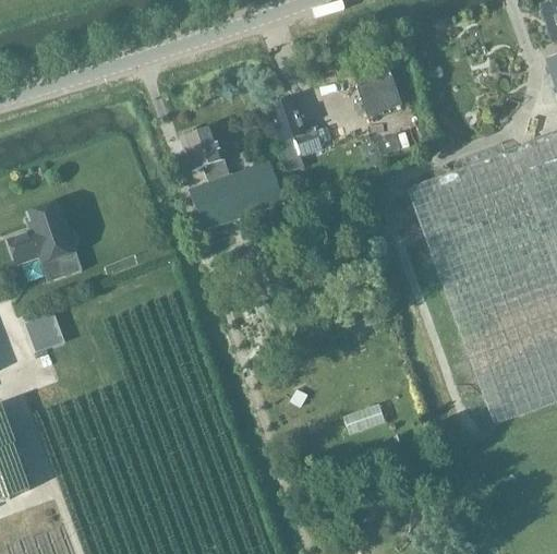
[(548,1),(540,3),(552,40),(556,38),(556,0),(548,0),(548,1)]
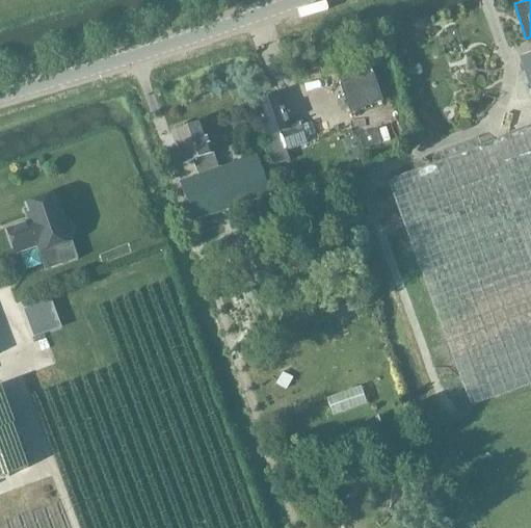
[(530,51),(520,55),(530,89),(530,51)]
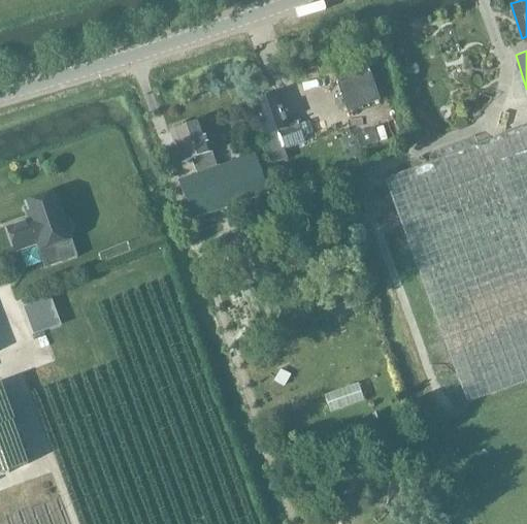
[(334,71),(347,108),(377,98),(365,60),(334,71)]
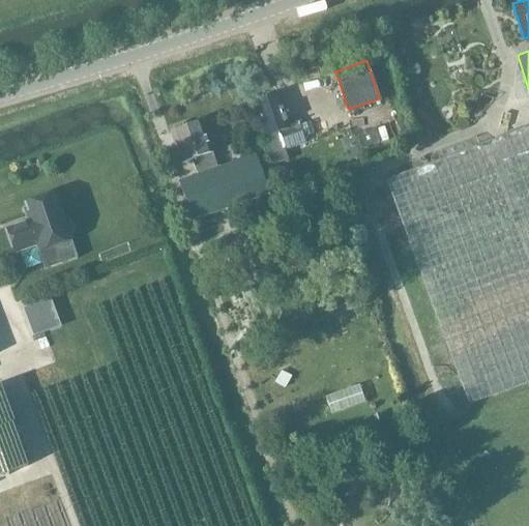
[(257,98),(254,99),(265,132),(262,133),(270,154),(272,163),(287,157),(285,149),(277,129),(288,125),(276,92),(268,94),(265,92),(258,94),(257,98)]
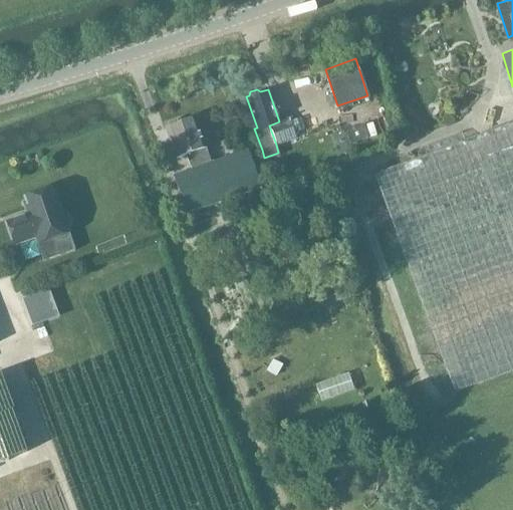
[(168,124),(165,125),(176,156),(186,153),(191,168),(211,161),(206,146),(195,114),(180,120),(176,117),(169,119),(168,124)]
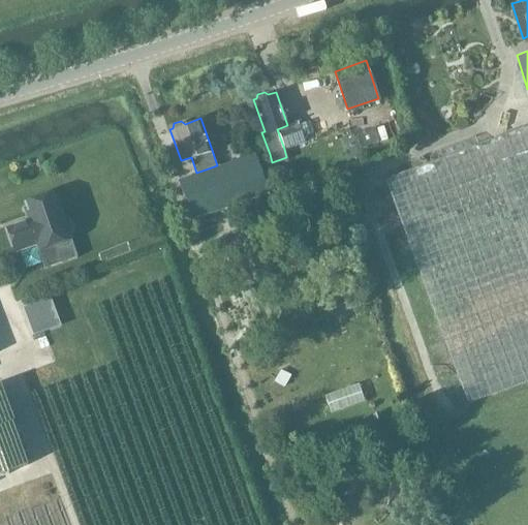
[(439,148),(442,157),(385,178),(467,401),(527,378),(527,125),(478,144),(475,134),(439,148)]
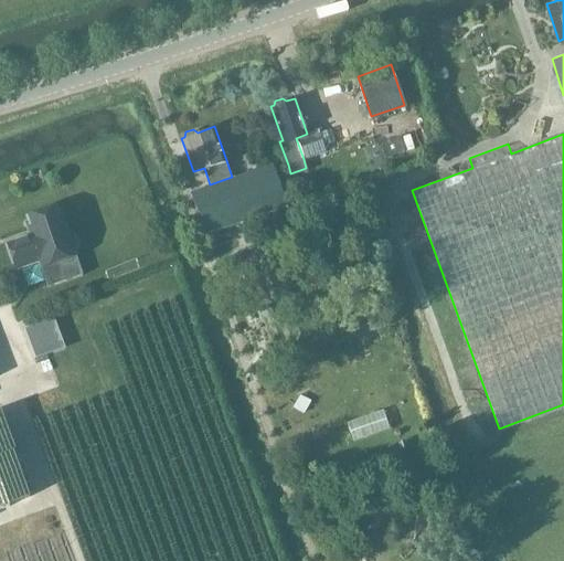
[(380,141),(385,156),(404,149),(398,135),(380,141)]
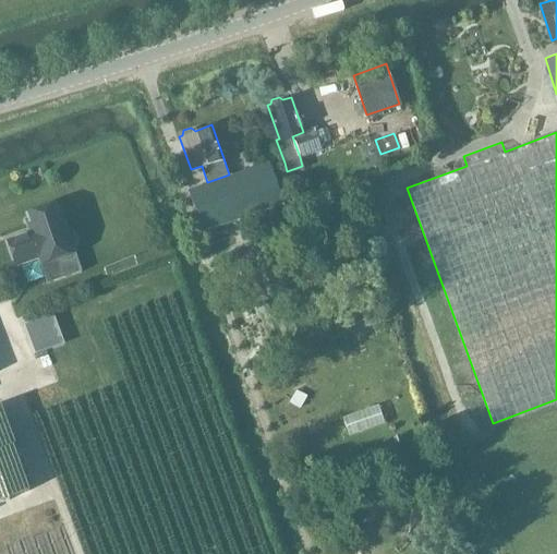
[(380,161),(373,142),(363,145),(371,165),(380,161)]
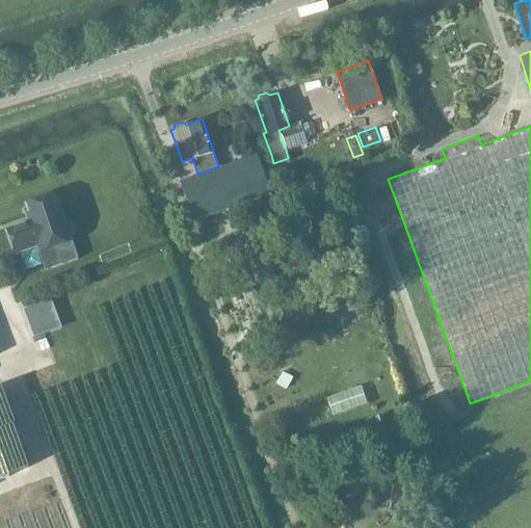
[(197,174),(179,180),(193,219),(270,192),(256,152),(218,166),(197,174)]
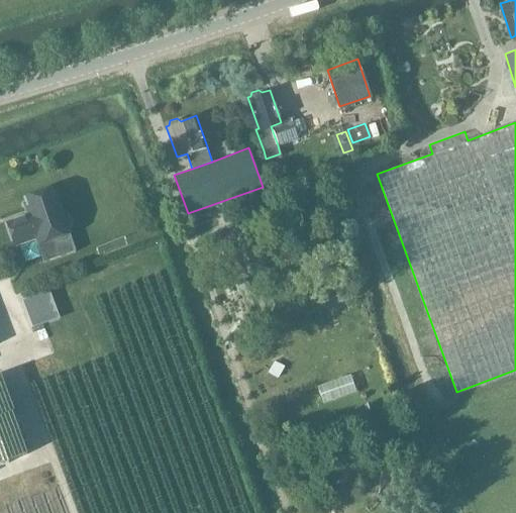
[(25,196),(27,200),(23,202),(27,213),(6,221),(14,243),(35,236),(37,242),(69,231),(67,227),(70,222),(71,218),(70,214),(67,212),(61,210),(55,191),(50,192),(48,188),(25,196)]
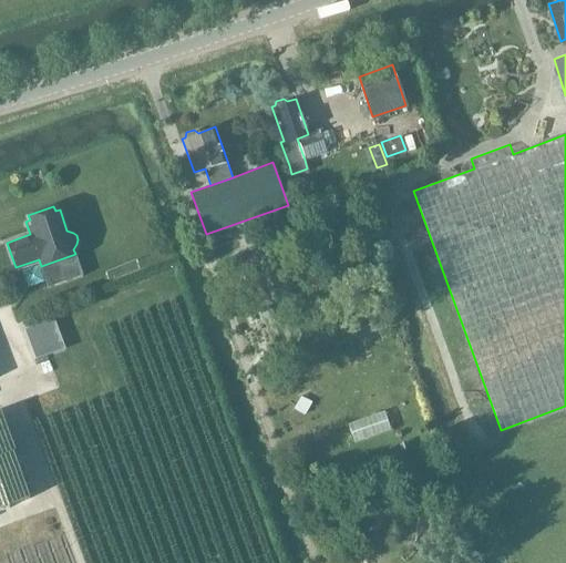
[(45,365),(32,368),(34,381),(49,378),(45,365)]
